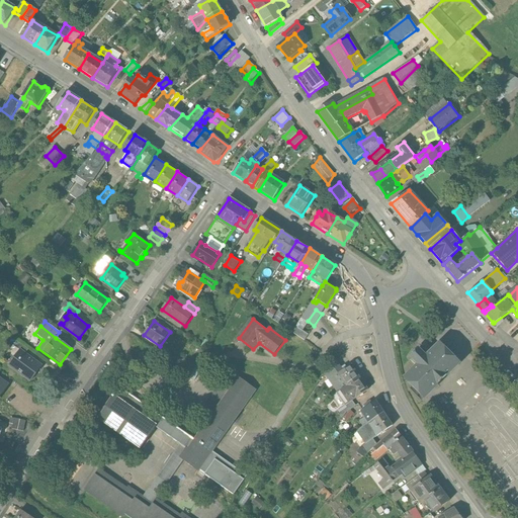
[(309,335),(296,327),(292,334),(305,341),(309,335)]
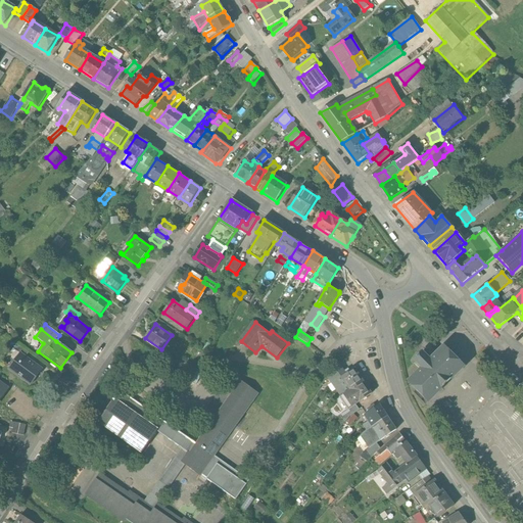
[(161,349),(145,338),(142,343),(158,354),(161,349)]
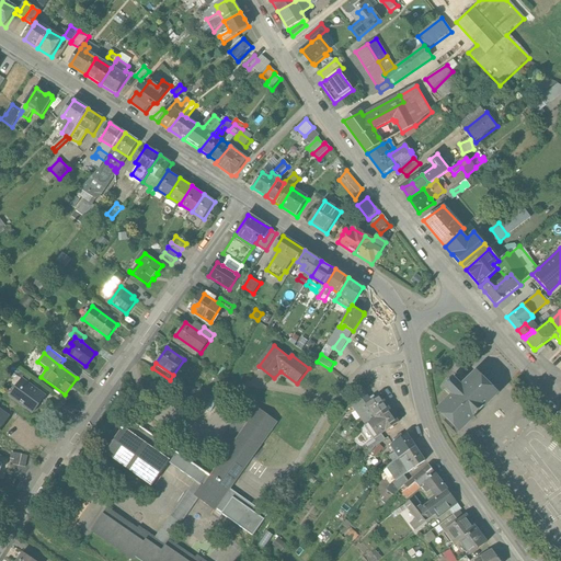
[(31,378),(19,369),(14,375),(27,384),(31,378)]
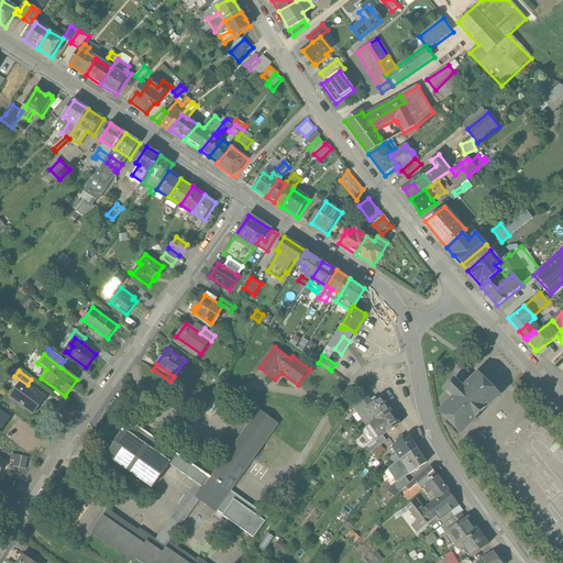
[(463,387),(454,379),(446,388),(454,396),(439,411),(461,432),(498,395),(477,373),(463,387)]
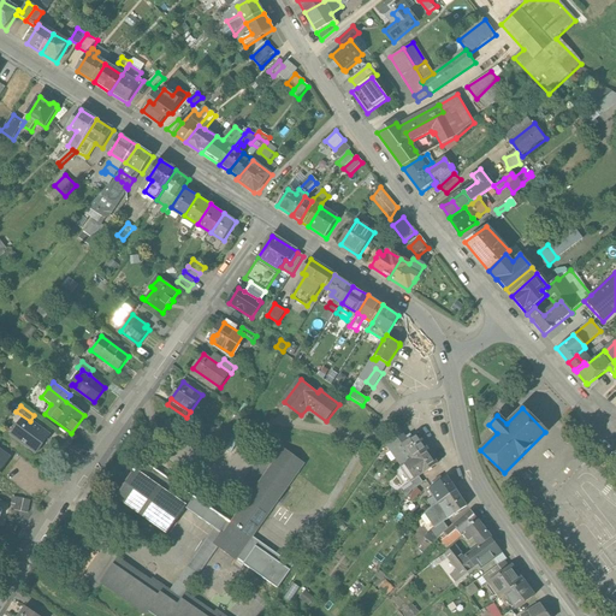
[(30,421),(16,412),(7,422),(16,428),(11,436),(36,454),(43,444),(48,436),(30,421)]
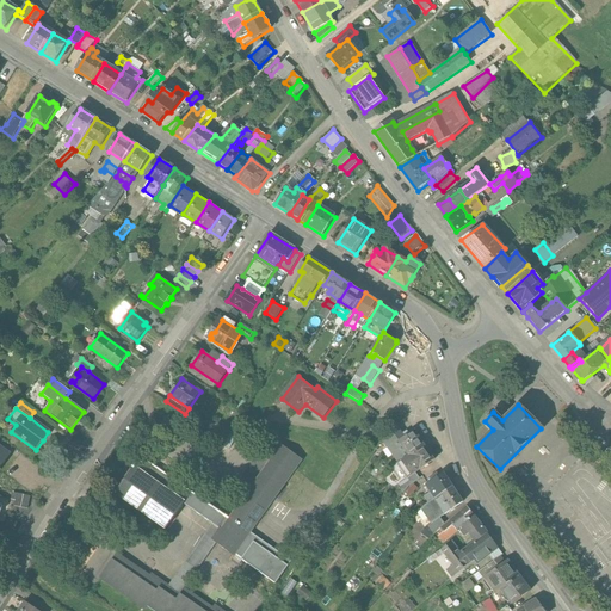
[(218,425),(213,433),(226,443),(230,433),(218,425)]
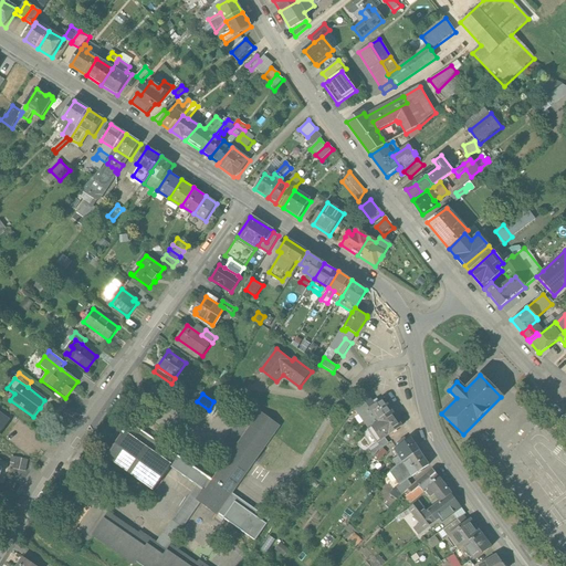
[(368,394),(365,396),(358,406),(367,418),(374,413),(370,408),(375,405),(374,402),(368,394)]
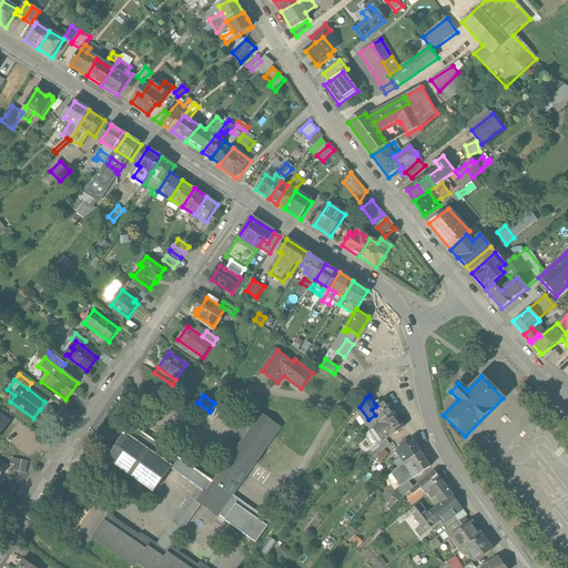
[(386,399),(379,404),(378,402),(375,404),(376,406),(372,409),(375,415),(381,424),(395,414),(386,399)]
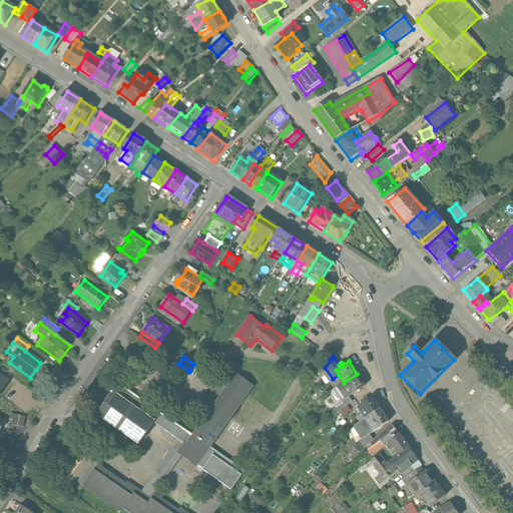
[(193,436),(187,445),(185,444),(178,454),(182,456),(196,466),(197,465),(231,489),(244,471),(210,447),(211,446),(211,445),(243,400),(253,386),(233,372),(225,384),(228,387),(193,436)]
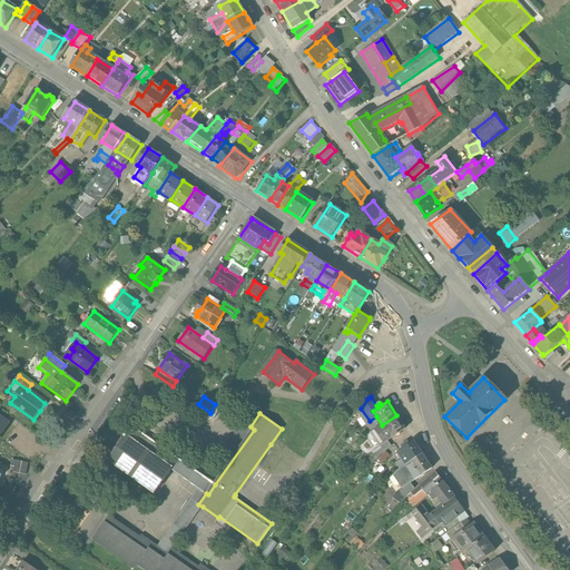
[(382,425),(371,433),(380,446),(389,441),(405,429),(396,415),(382,425)]
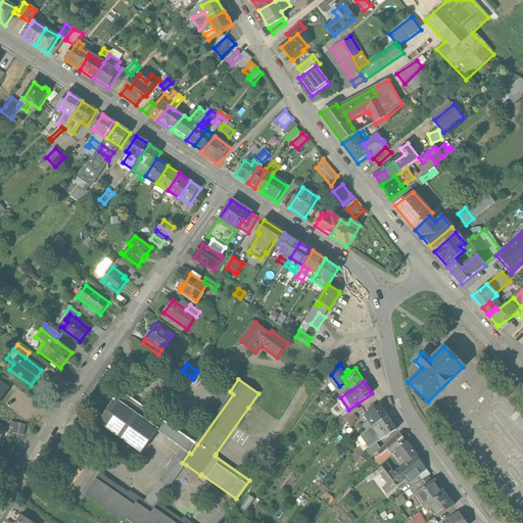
[(164,421),(121,390),(115,397),(113,399),(114,400),(106,411),(106,410),(102,415),(103,416),(99,422),(143,453),(157,431),(164,421)]
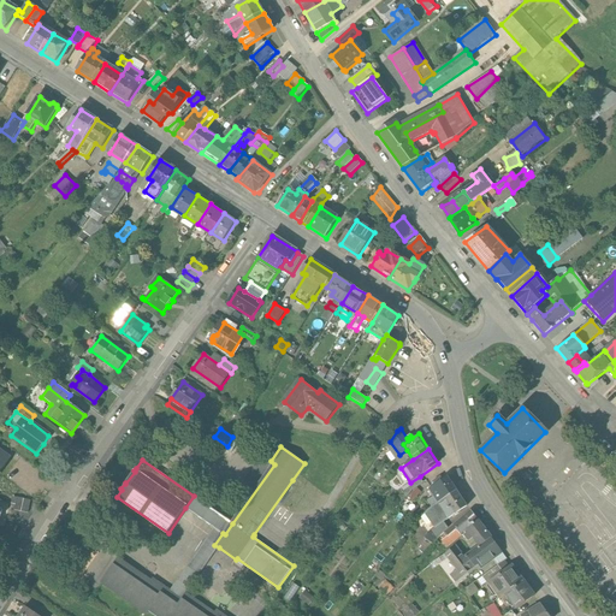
[(410,483),(402,490),(407,497),(408,496),(413,490),(416,487),(424,483),(420,477),(410,483)]
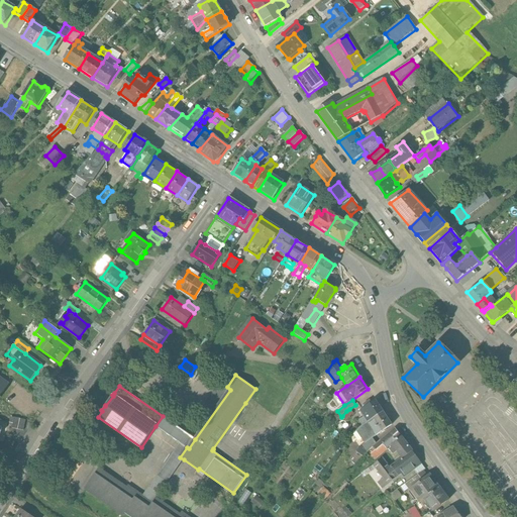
[(375,400),(369,404),(367,402),(363,404),(365,407),(359,410),(368,422),(383,412),(375,400)]
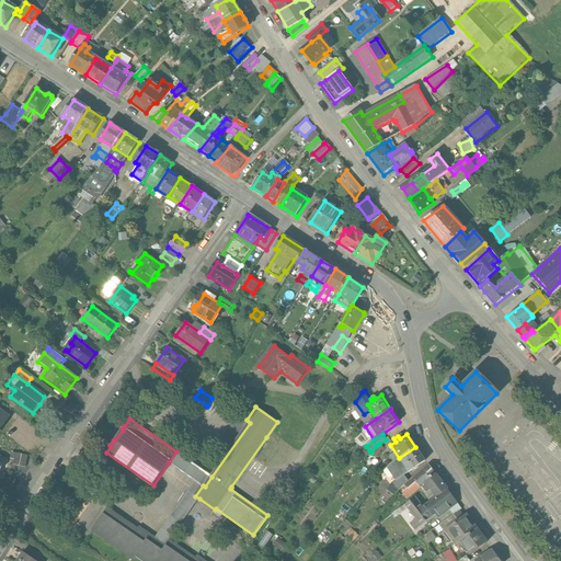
[(379,444),(376,446),(371,451),(375,456),(384,449),(379,444)]
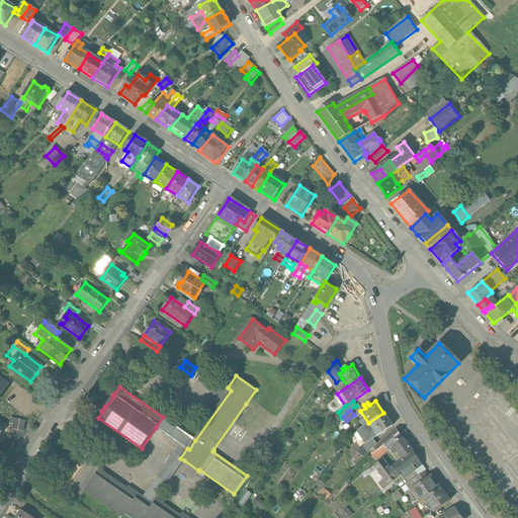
[(383,413),(368,423),(378,436),(393,426),(383,413)]
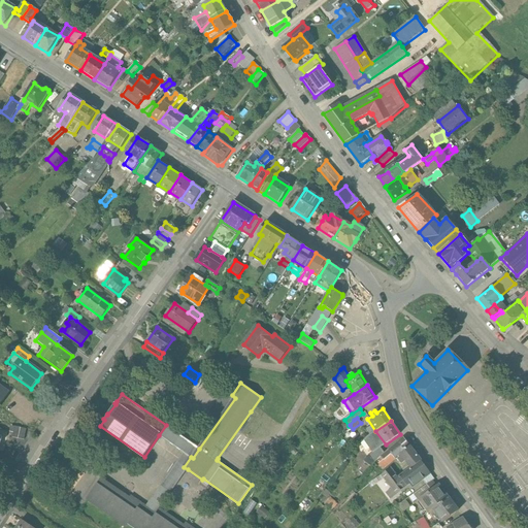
[(199,449),(166,425),(159,435),(185,453),(191,457),(193,458),(199,449)]
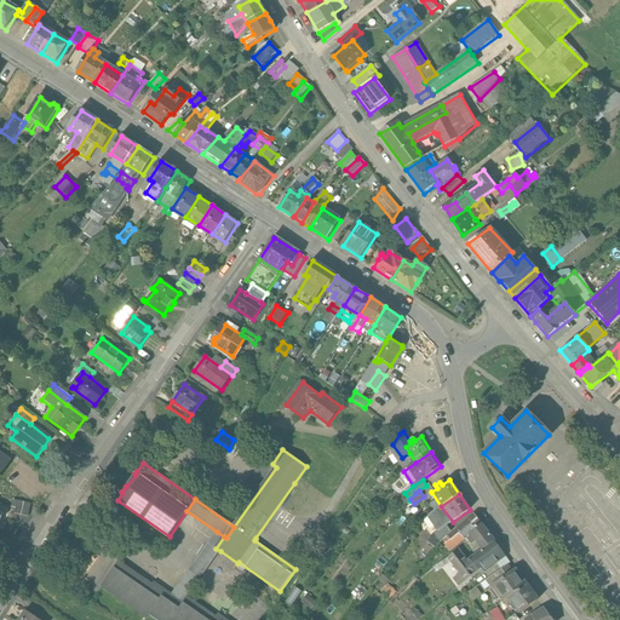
[(30,504),(17,501),(12,500),(11,507),(16,509),(15,514),(28,517),(30,504)]
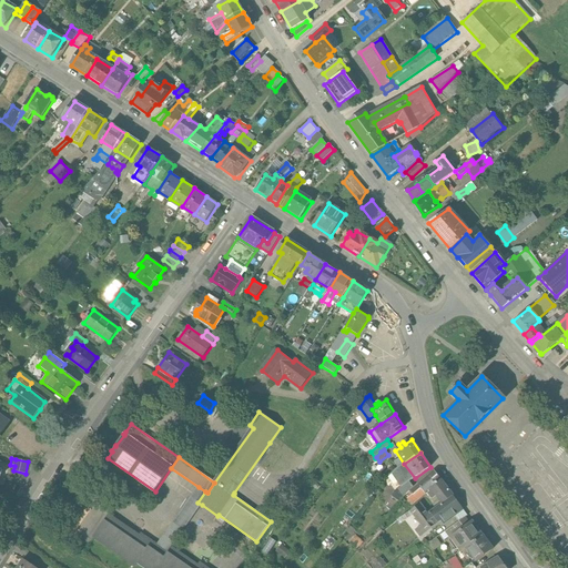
[(434,472),(411,492),(417,500),(427,493),(432,497),(435,494),(439,500),(449,493),(434,472)]
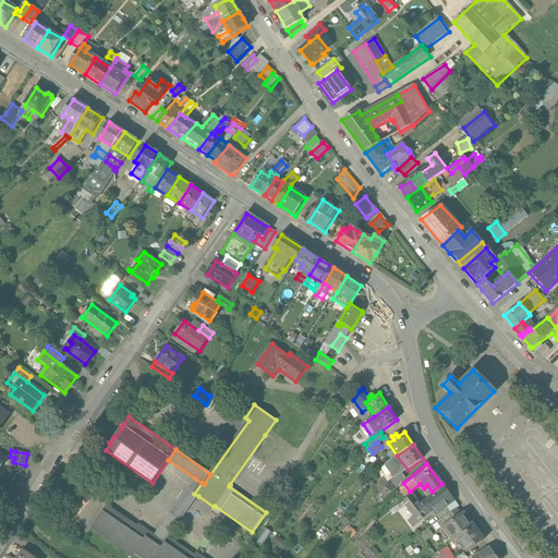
[(195,478),(155,535),(138,524),(137,526),(107,505),(93,526),(133,555),(135,553),(143,557),(203,557),(196,554),(195,556),(169,537),(198,496),(194,494),(202,483),(195,478)]
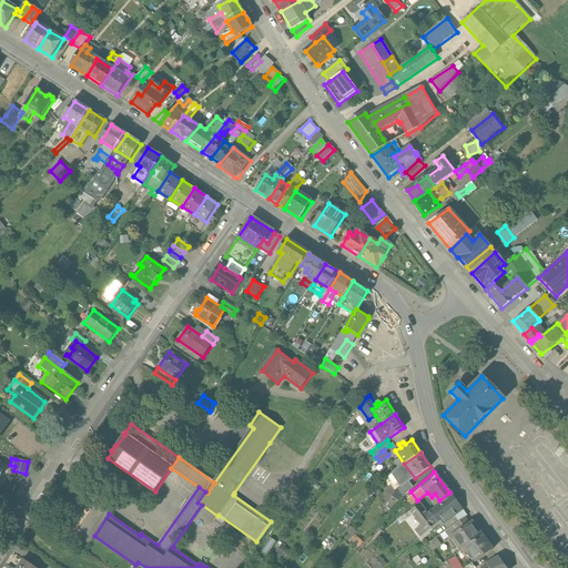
[(449,493),(439,500),(442,504),(453,496),(449,493)]
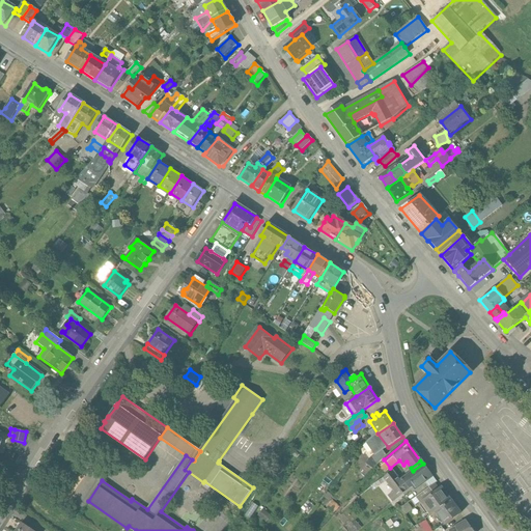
[(423,464),(413,471),(414,472),(401,480),(410,490),(412,487),(415,491),(432,477),(423,464)]
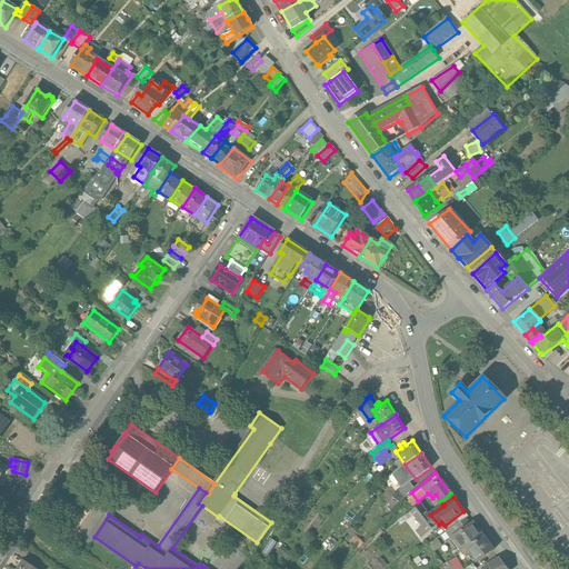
[(430,515),(429,516),(421,505),(411,512),(422,527),(416,531),(421,538),(439,525),(430,515)]
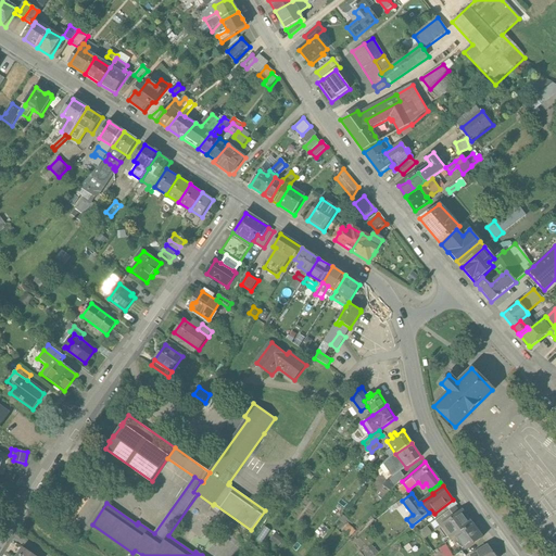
[(460,509),(440,525),(450,540),(455,535),(471,523),(460,509)]
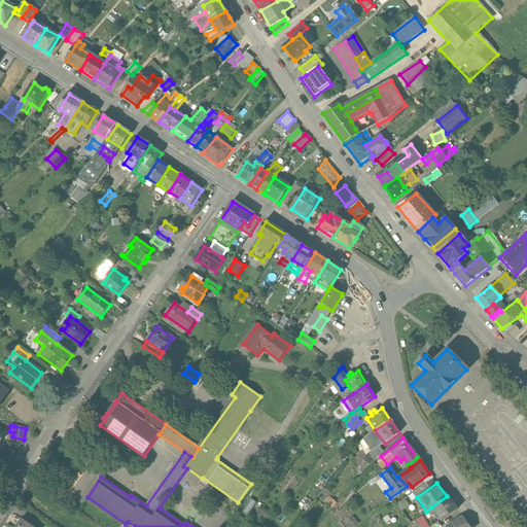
[(324,490),(319,499),(334,508),(340,499),(324,490)]
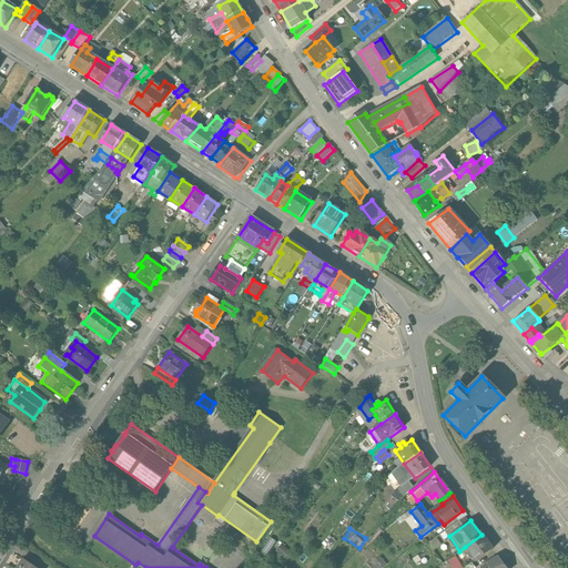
[(482,535),(465,547),(475,561),(493,549),(482,535)]
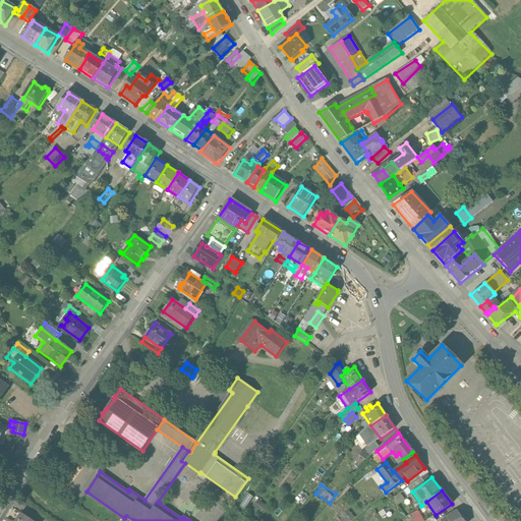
[(344,520),(351,520),(356,517),(350,511),(343,519),(344,520)]
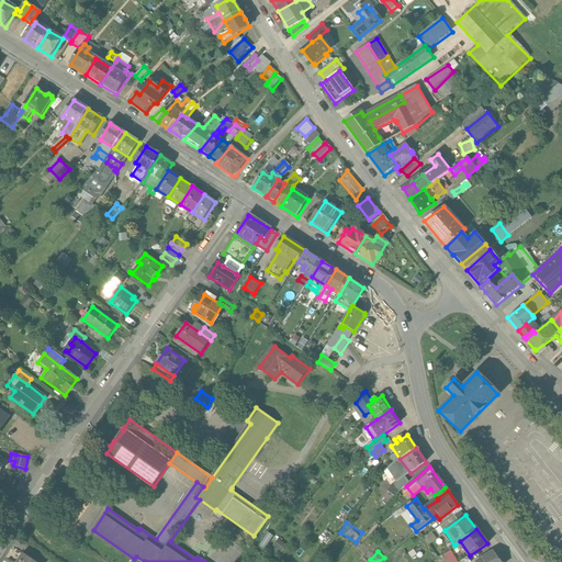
[(450,552),(445,555),(448,561),(456,561),(457,561),(456,561),(453,558),(450,552)]
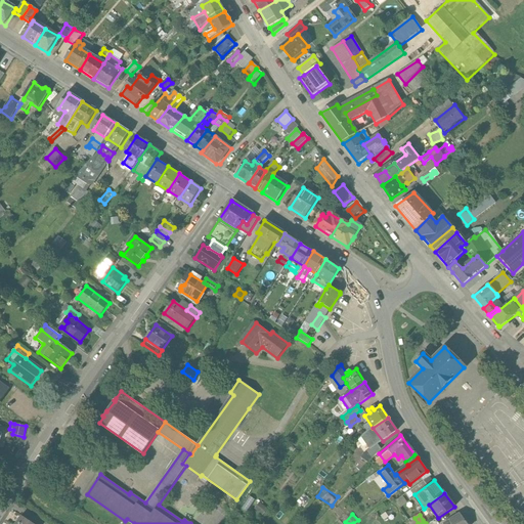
[(467,523),(460,515),(455,517),(449,520),(450,523),(467,523)]
